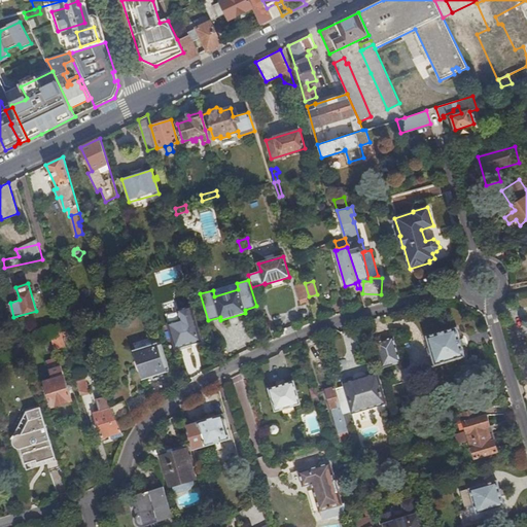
[(301,303),(310,301),(309,296),(305,283),(295,286),(301,303)]
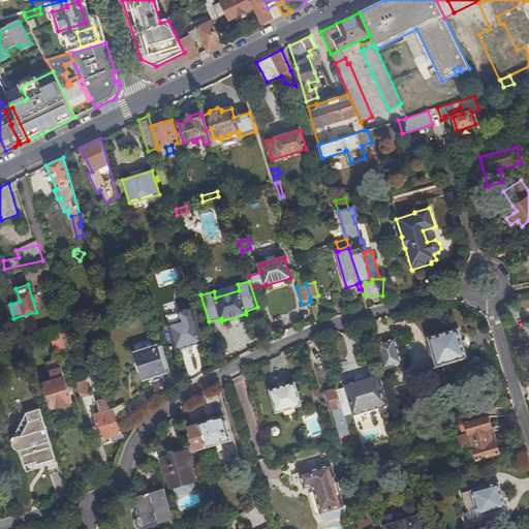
[(16,288),(5,291),(10,304),(20,301),(16,288)]
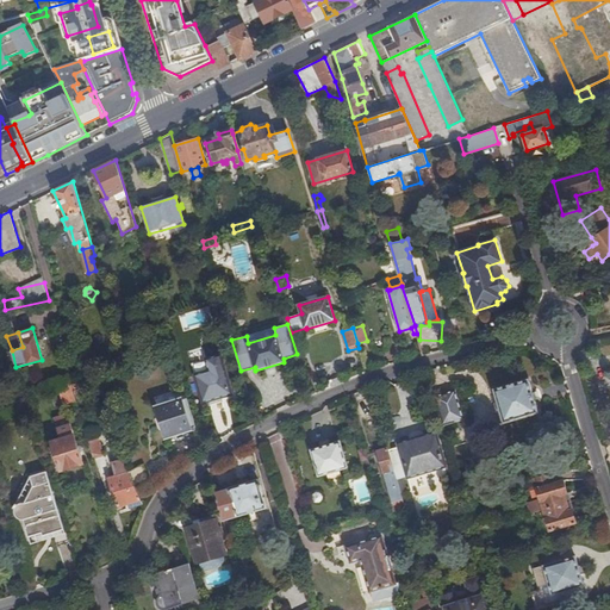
[(201,385),(206,400),(232,393),(221,355),(192,363),(199,385),(201,385)]
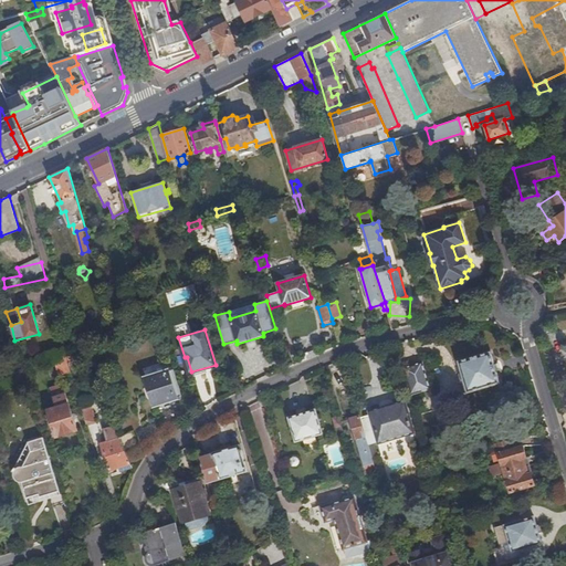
[(77,352),(64,355),(66,364),(81,358),(77,352)]
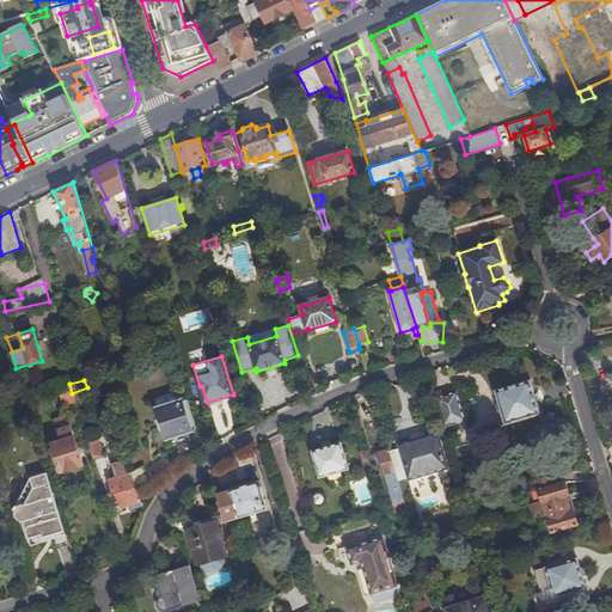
[(531,381),(496,392),(506,424),(540,415),(531,381)]
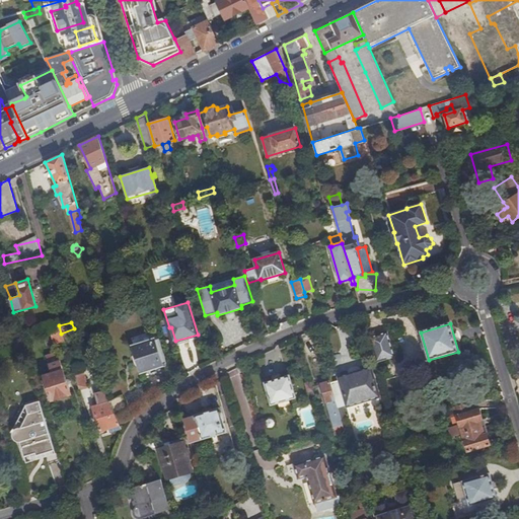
[(59,325),(49,328),(54,344),(64,341),(61,334),(59,325)]
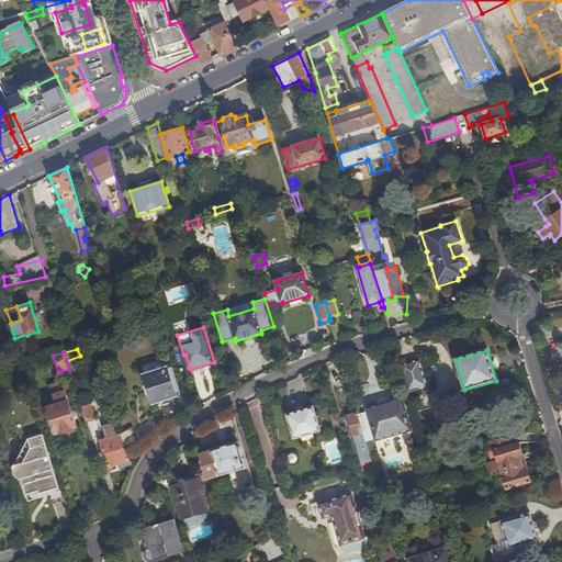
[(419,360),(401,366),(407,392),(408,392),(427,385),(419,360)]
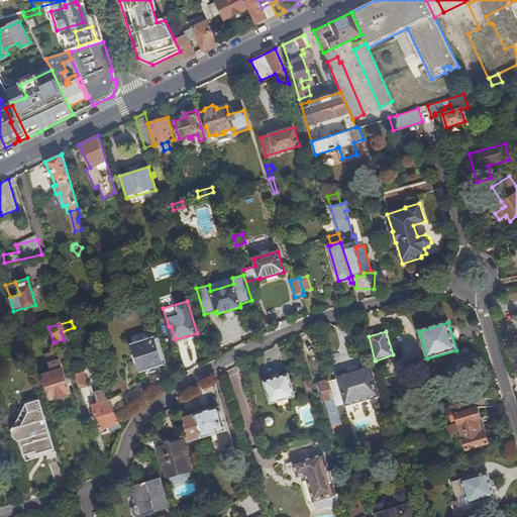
[(141,370),(166,362),(158,337),(133,345),(141,370)]
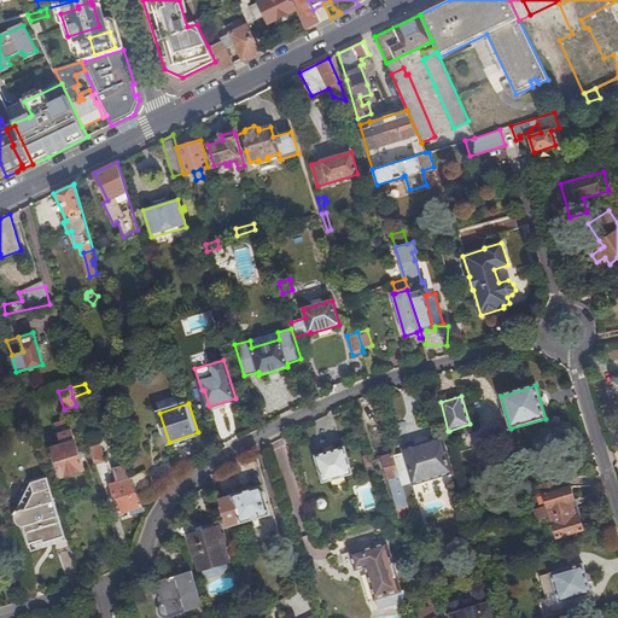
[(68,419),(54,424),(60,445),(52,448),(62,477),(85,470),(68,419)]
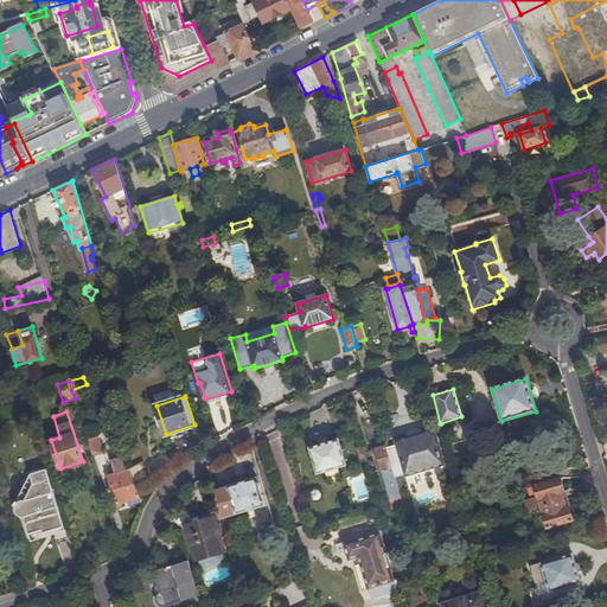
[(397,445),(387,448),(400,492),(408,490),(404,477),(443,464),(442,458),(443,458),(441,451),(440,451),(434,430),(397,442),(397,445)]
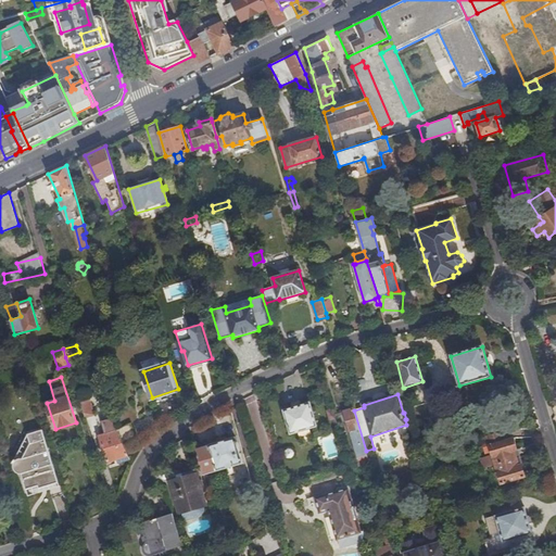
[(79,403),(84,419),(93,416),(89,401),(79,403)]
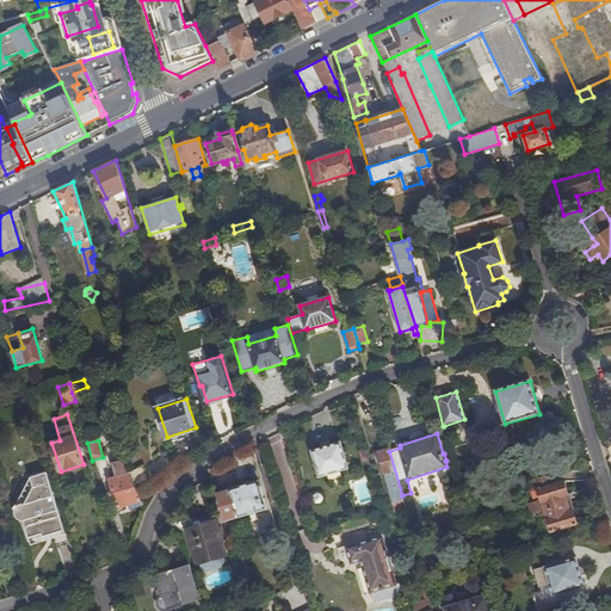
[(341,442),(313,450),(320,476),(349,468),(341,442)]
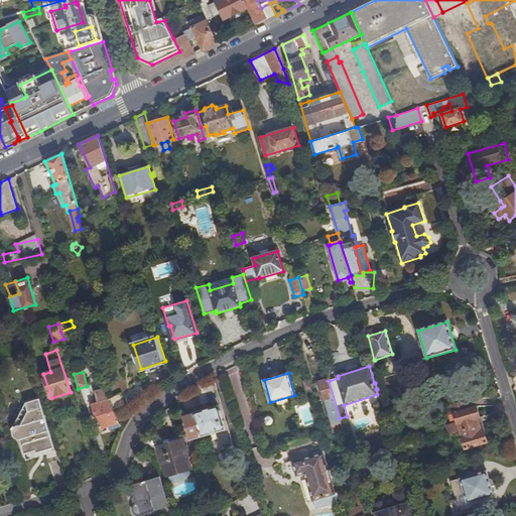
[(329,381),(329,379),(319,382),(335,431),(343,428),(342,425),(340,418),(329,381)]
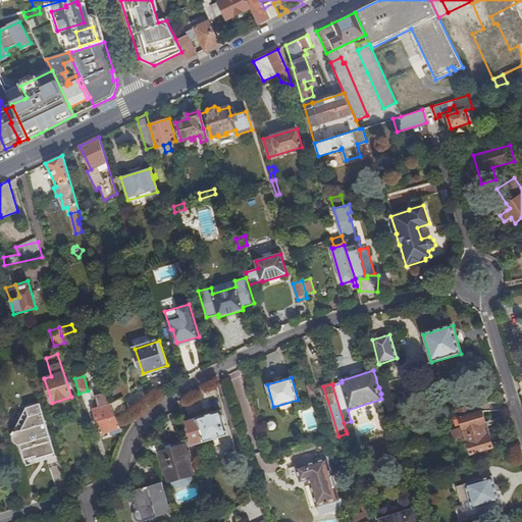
[(100,433),(110,430),(120,427),(115,418),(109,404),(104,394),(95,397),(98,408),(93,410),(100,433)]
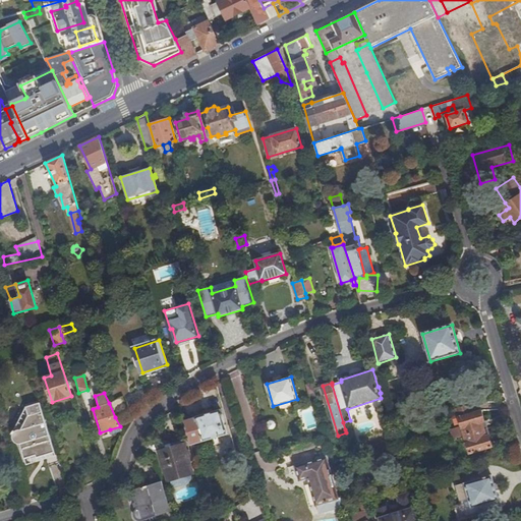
[(109,403),(115,417),(128,410),(122,397),(109,403)]
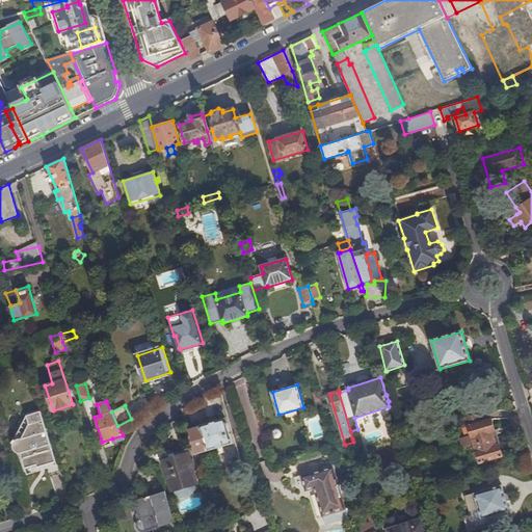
[(46,463),(56,461),(41,411),(27,416),(30,424),(22,436),(20,436),(16,436),(12,439),(10,442),(11,443),(11,445),(11,448),(14,452),(17,453),(21,453),(25,468),(36,464),(36,466),(46,463)]
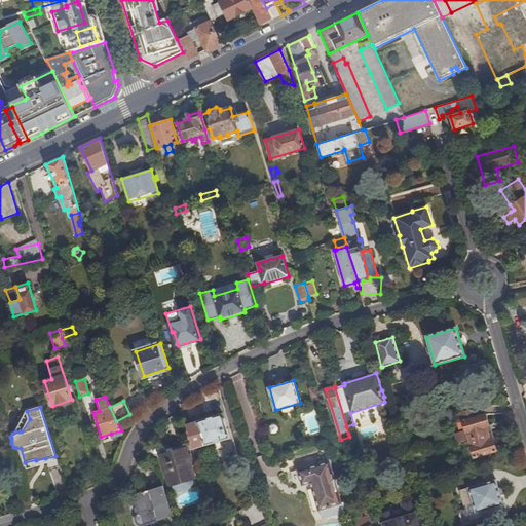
[(483,412),(481,407),(460,413),(462,418),(483,412)]
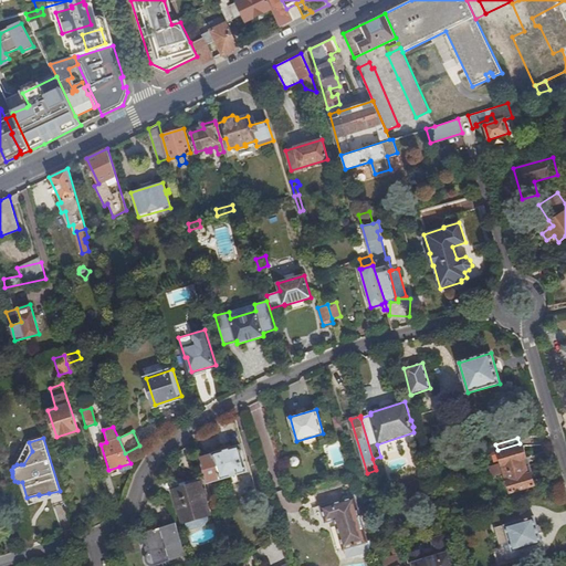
[(331,469),(344,468),(341,442),(327,444),(331,469)]
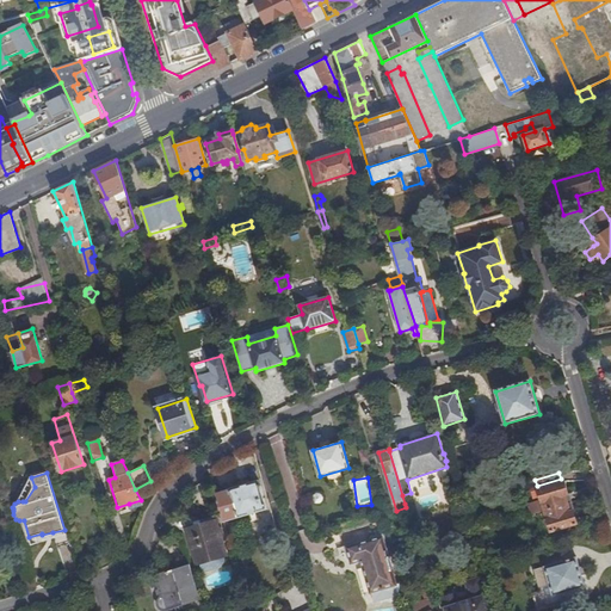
[(562,482),(561,479),(537,486),(538,489),(541,500),(530,504),(532,514),(544,511),(571,503),(565,482),(562,482)]
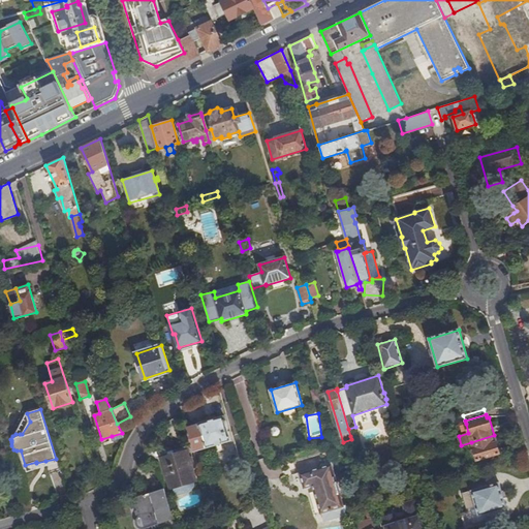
[(187,428),(194,452),(213,446),(217,445),(231,440),(224,416),(187,428)]
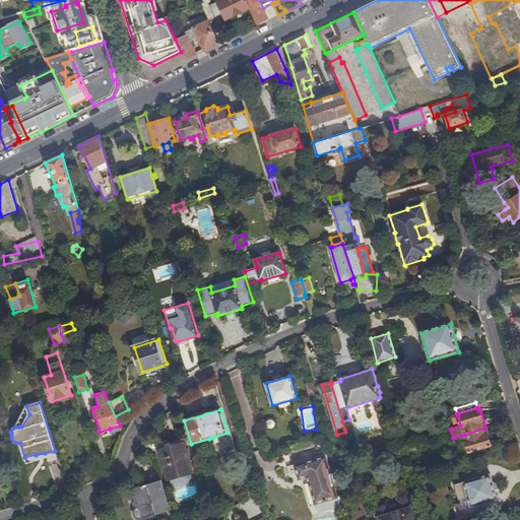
[(356,424),(360,433),(377,427),(374,417),(356,424)]
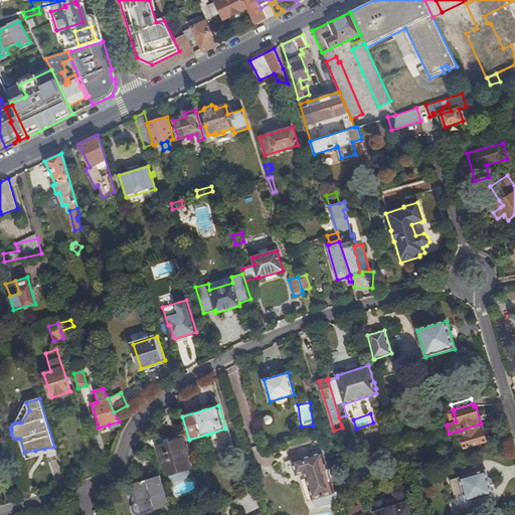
[(486,442),(481,423),(459,431),(465,448),(486,442)]
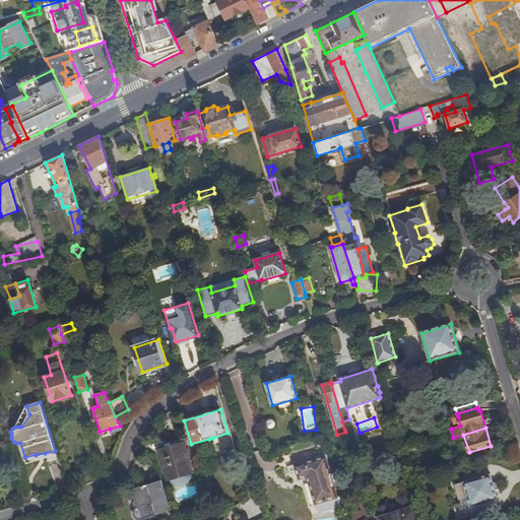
[(170,480),(173,488),(190,482),(192,480),(193,478),(193,476),(192,473),(182,440),(171,444),(172,447),(159,451),(169,480),(170,480)]
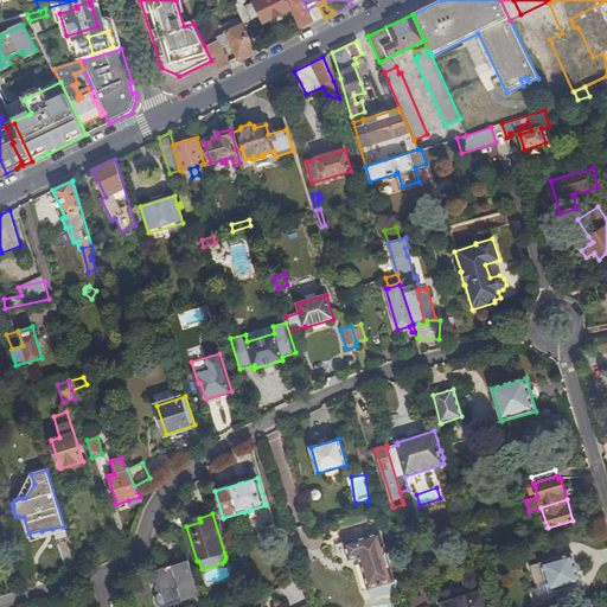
[(358,557),(368,589),(393,581),(379,534),(344,544),(349,561),(358,557)]
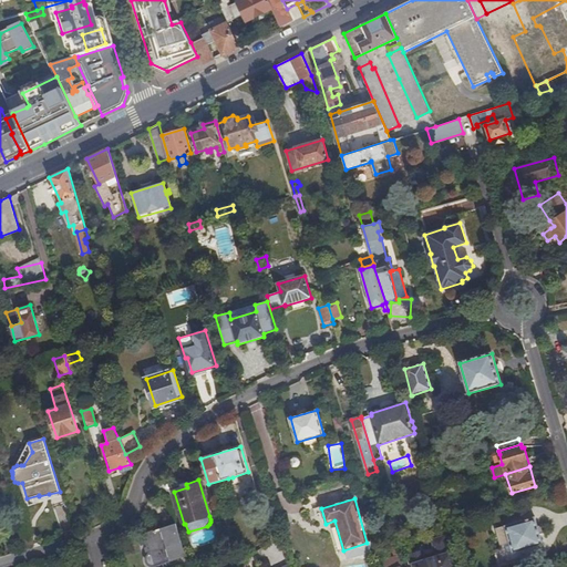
[(535,517),(495,529),(501,545),(511,543),(514,553),(543,544),(535,517)]
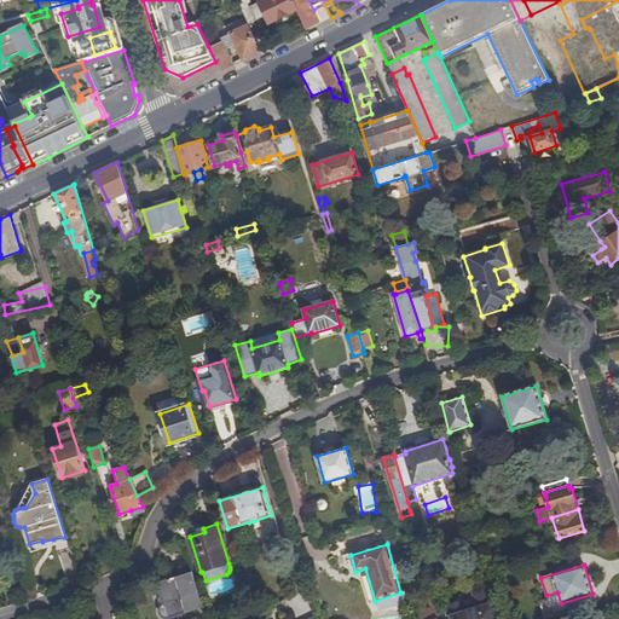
[(166,618),(203,607),(192,573),(157,584),(163,605),(161,607),(160,611),(160,613),(162,617),(166,618)]
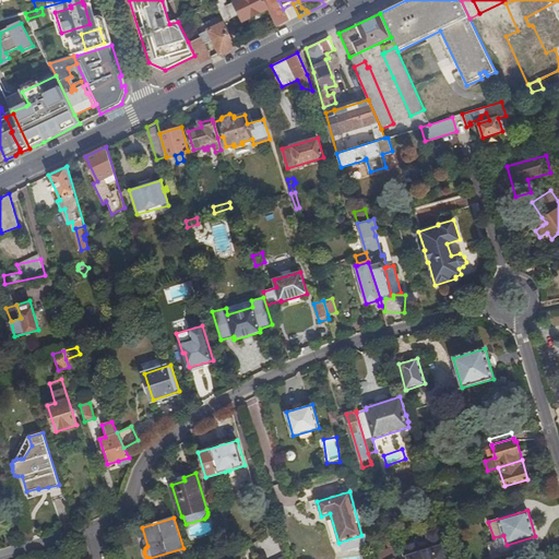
[(389,546),(395,545),(390,527),(387,518),(381,520),(389,546)]
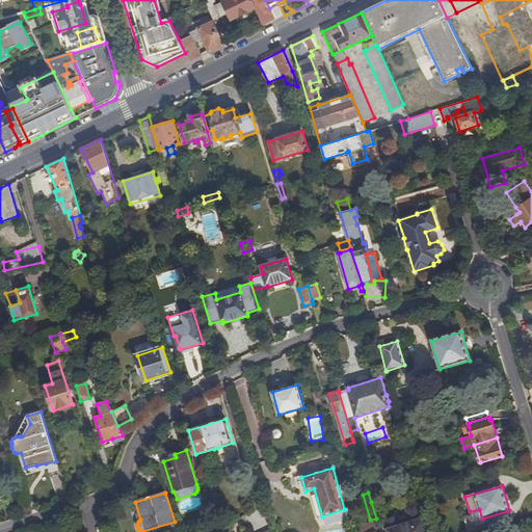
[(384,521),(388,531),(426,531),(424,531),(423,525),(424,525),(418,503),(413,504),(407,513),(410,523),(399,526),(397,516),(384,521)]
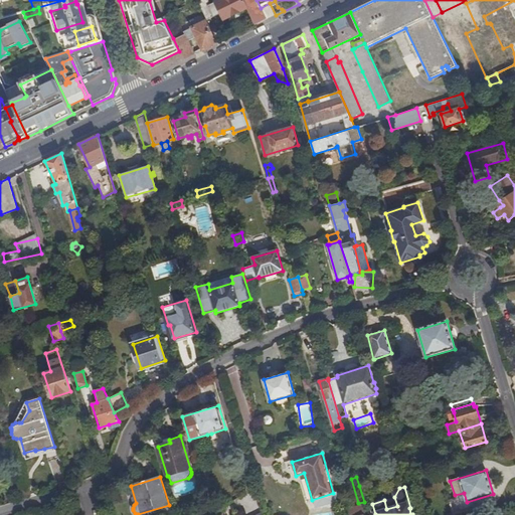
[(365,505),(346,510),(347,514),(357,514),(363,514),(367,513),(365,505)]
